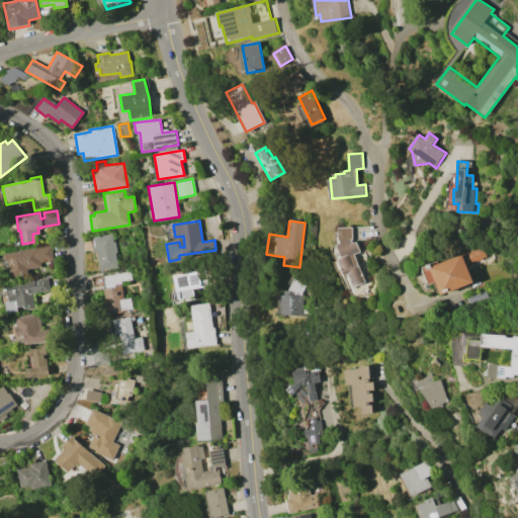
[(354,240),(355,243),(358,242),(362,252),(356,254),(366,282),(354,287),(349,274),(345,275),(339,259),(343,258),(339,245),(342,243),(342,241),(341,241),(341,227),(354,227),(354,240)]
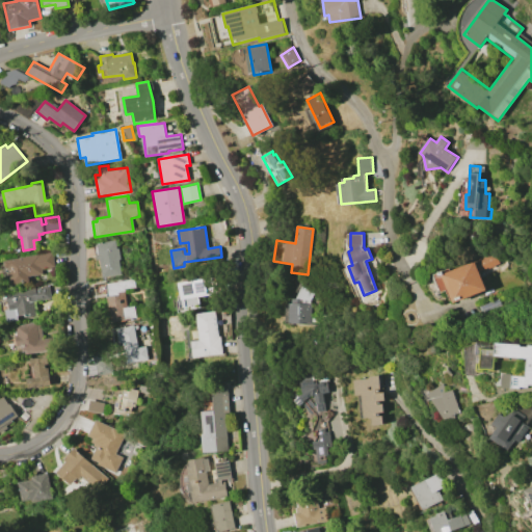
[(98,243),(115,240),(117,248),(118,248),(121,259),(120,259),(122,274),(104,277),(98,243)]
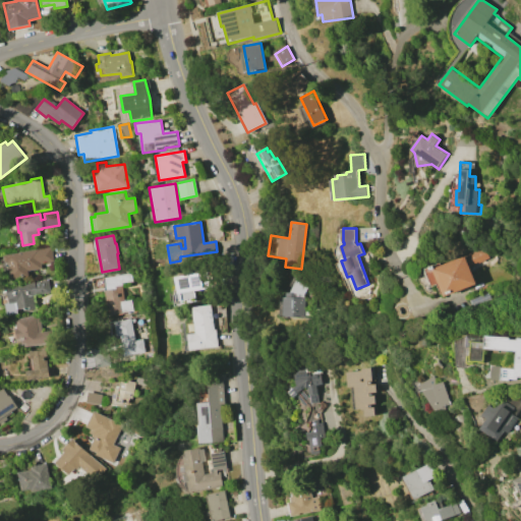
[(3,254),(53,247),(55,262),(41,264),(42,269),(29,271),(30,276),(12,278),(11,274),(6,274),(3,254)]
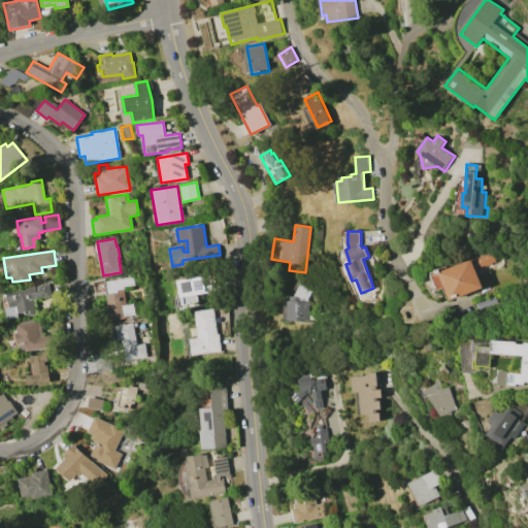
[(494,256),(496,262),(476,270),(483,288),(448,301),(442,289),(437,291),(431,272),(437,270),(438,271),(484,253),(494,256)]
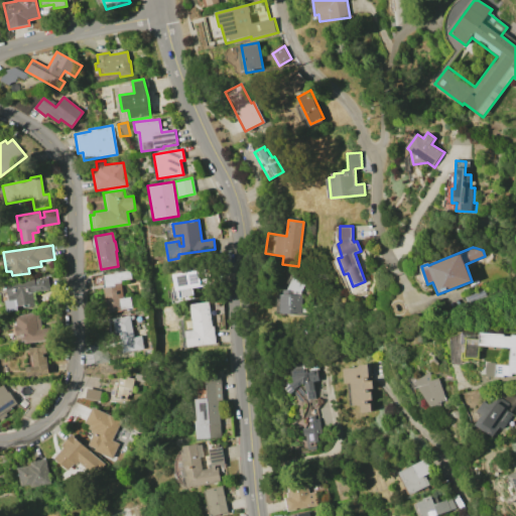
[(171,275),(201,268),(205,285),(192,288),(194,295),(177,299),(171,275)]
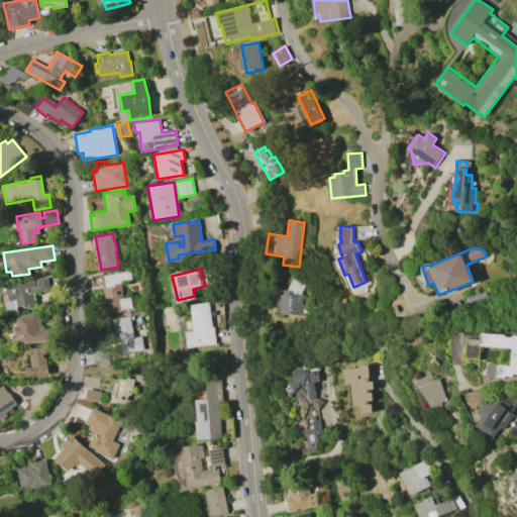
[(109,313),(103,276),(130,271),(131,279),(121,281),(124,299),(131,298),(133,309),(109,313)]
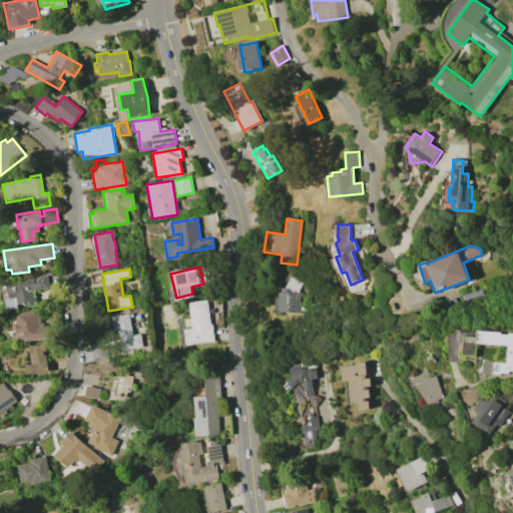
[(277,312),(277,292),(283,292),(283,288),(286,288),(287,288),(295,272),(306,279),(300,293),(302,293),(301,312),(277,312)]
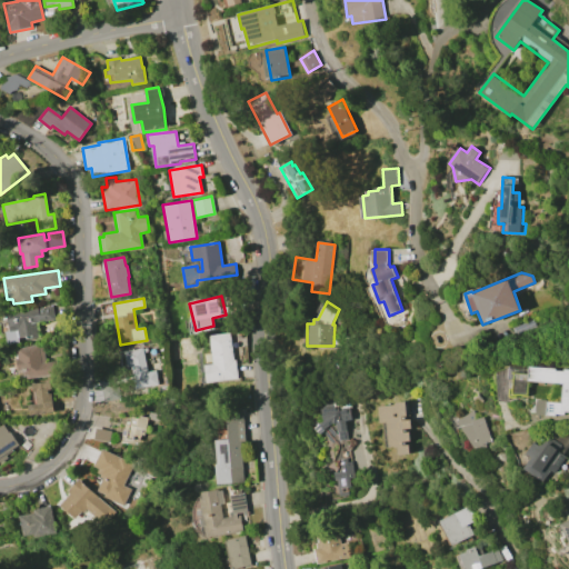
[(7,313),(53,306),(56,319),(37,323),(39,338),(17,341),(16,332),(10,333),(7,313)]
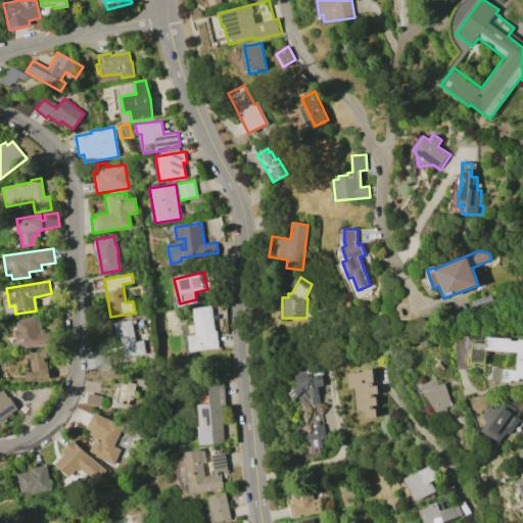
[(472,301),(490,293),(496,307),(478,316),(472,301)]
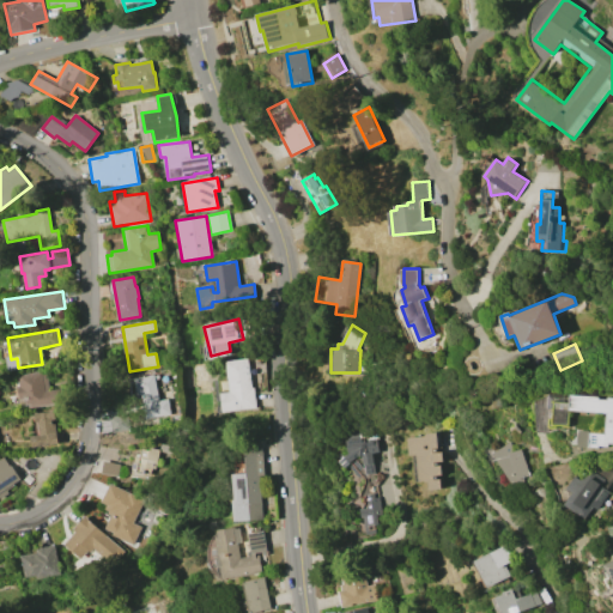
[(223,413),(220,393),(231,392),(226,362),(250,358),(254,387),(255,387),(258,407),(223,413)]
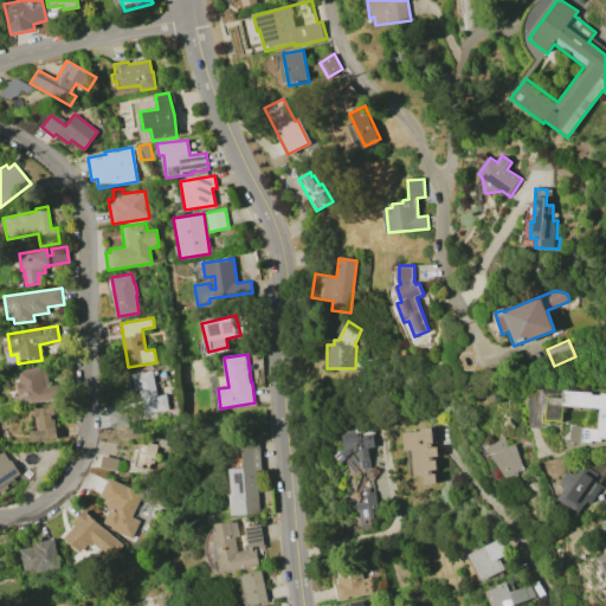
[(18,371),(46,366),(50,386),(62,385),(64,398),(28,404),(28,400),(24,401),(24,395),(20,397),(18,381),(19,381),(18,371)]
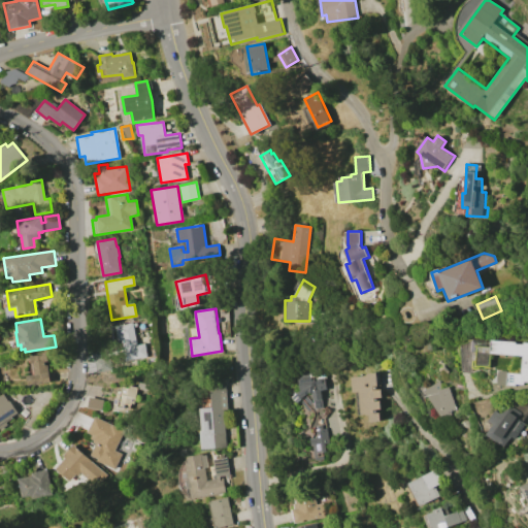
[(114,326),(132,322),(136,344),(144,343),(146,357),(122,362),(114,326)]
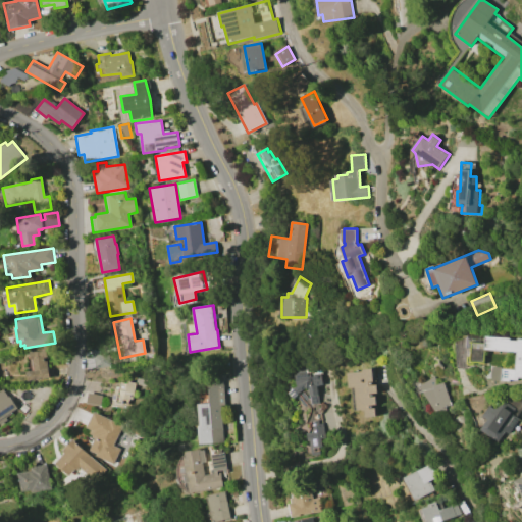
[(485,336),(521,338),(521,378),(518,378),(517,381),(510,380),(509,382),(491,381),(493,366),(502,367),(502,368),(515,369),(516,352),(485,350),(484,363),(471,362),(472,349),(467,348),(468,336),(481,337),(480,343),(485,343),(485,336)]
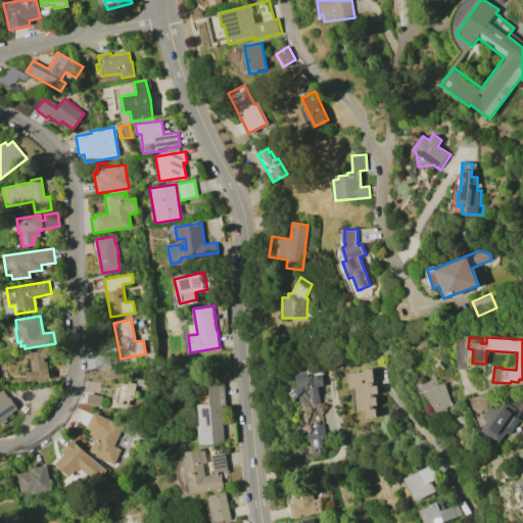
[(29,352),(46,350),(47,358),(44,358),(45,370),(49,370),(50,377),(28,380),(27,373),(35,372),(33,360),(30,360),(29,352)]
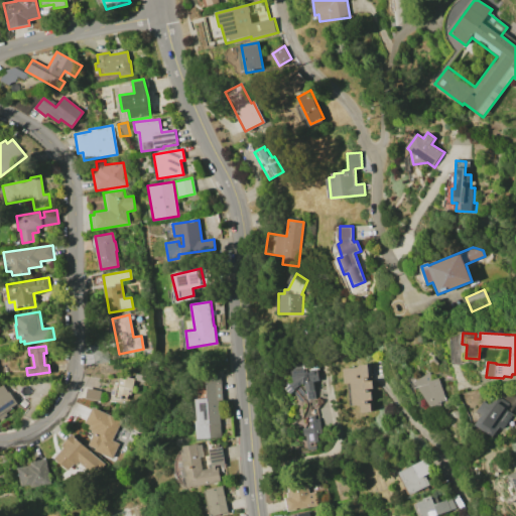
[(344,369),(359,367),(358,365),(368,364),(370,377),(365,378),(366,381),(373,380),(373,389),(366,389),(367,392),(372,392),(372,400),(365,401),(366,403),(371,403),(371,411),(349,413),(344,369)]
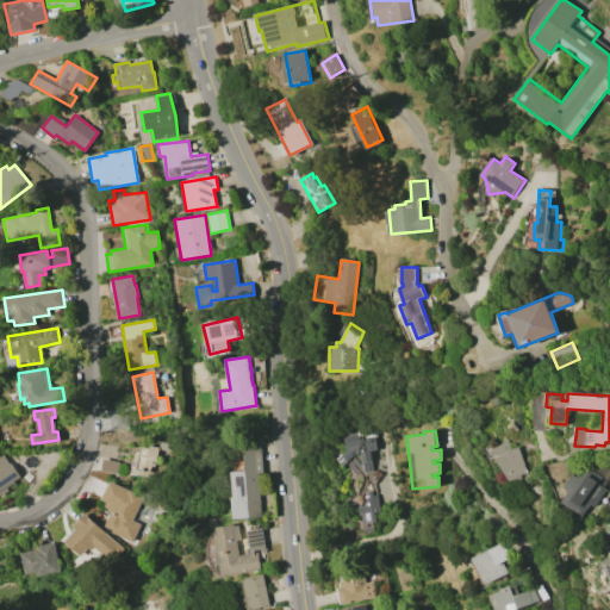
[(367,524),(367,521),(356,523),(354,508),(363,506),(360,487),(363,478),(356,468),(350,460),(349,461),(343,455),(348,452),(346,439),(366,435),(367,437),(375,436),(378,449),(371,450),(374,471),(366,472),(369,492),(373,491),(374,496),(378,495),(380,512),(375,514),(378,522),(367,524)]
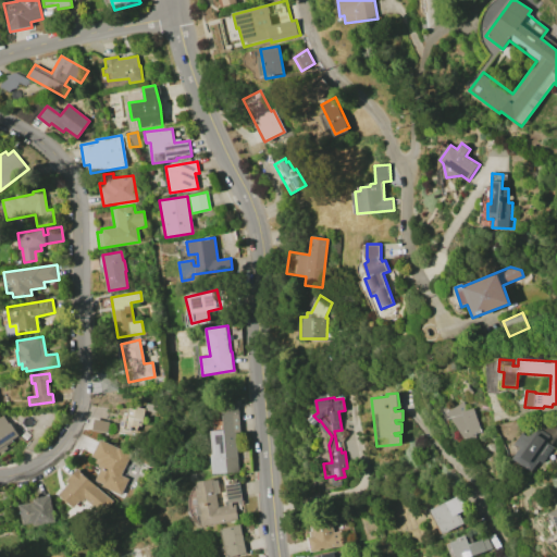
[(447,412),(463,401),(468,410),(474,408),(483,431),(465,442),(447,412)]
